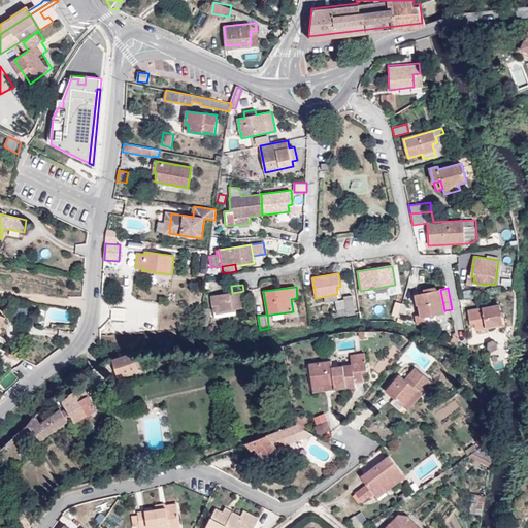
[(444,310),(440,290),(416,295),(418,305),(419,305),(421,315),(421,318),(425,317),(446,312),(444,310)]
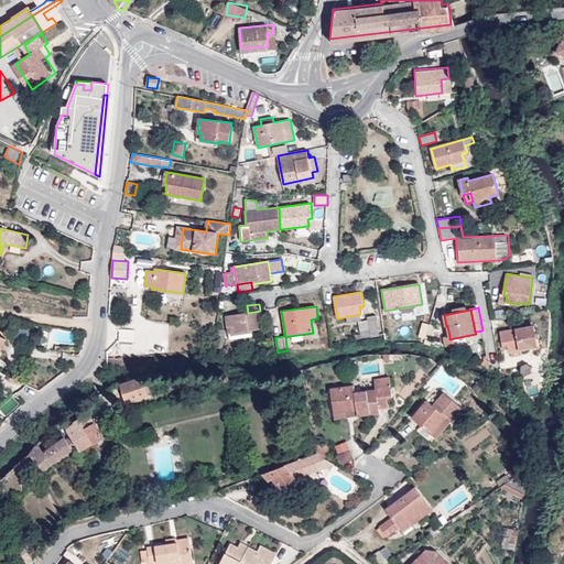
[(262,329),(260,311),(248,313),(226,316),(227,327),(234,326),(235,333),(262,329)]
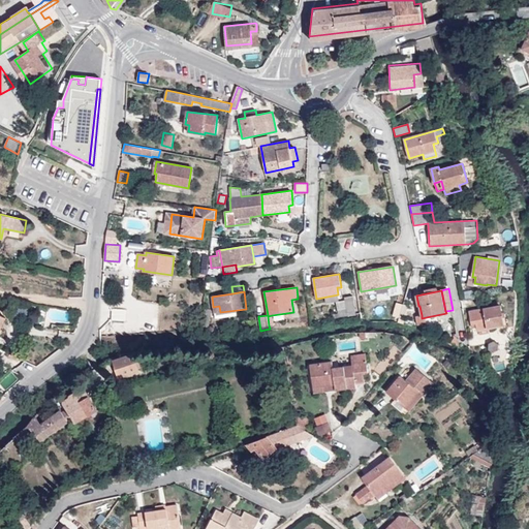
[(356,315),(353,296),(345,298),(348,316),(356,315)]
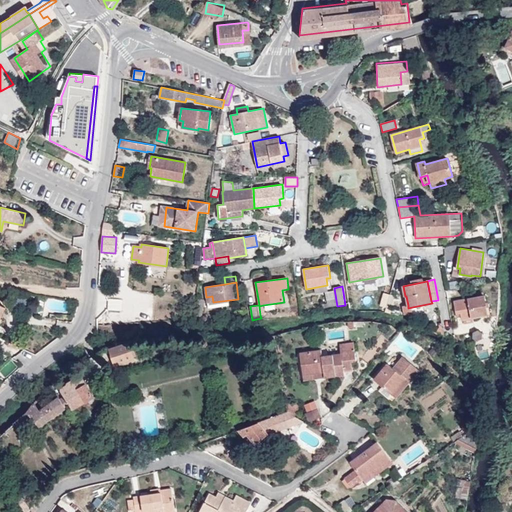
[(474,297),(454,301),(457,318),(461,317),(462,320),(463,320),(488,315),(485,295),(484,295),(483,292),(474,293),(474,297)]
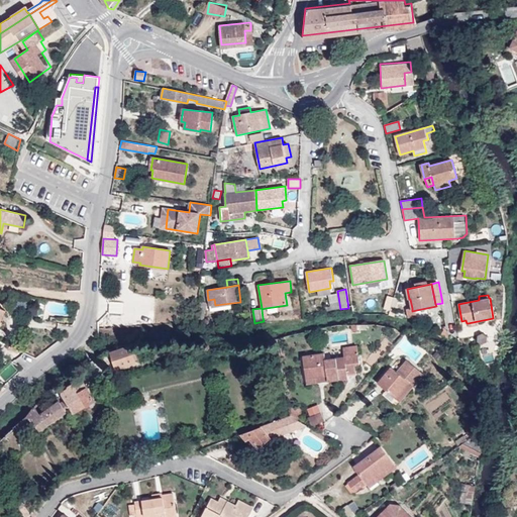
[(417,316),(416,310),(412,311),(412,308),(407,309),(408,317),(417,316)]
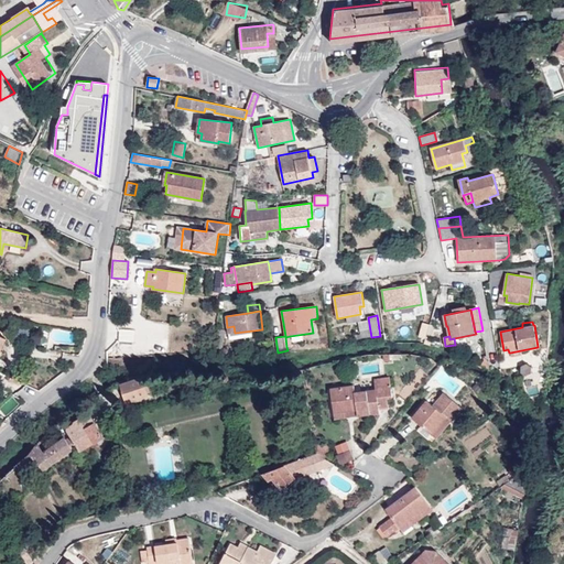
[(490,371),(487,355),(480,366),(490,371)]
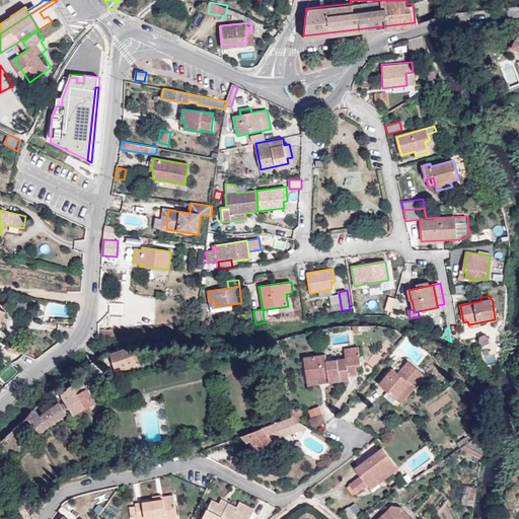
[(490,338),(485,335),(479,337),(479,343),(485,346),(489,344),(490,338)]
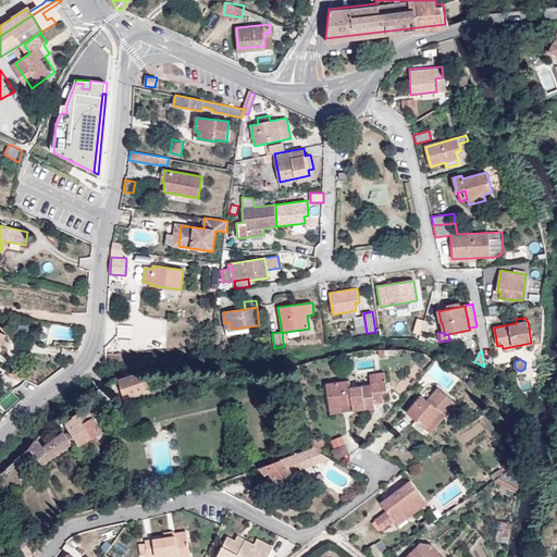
[(125,398),(147,392),(140,373),(119,380),(125,398)]
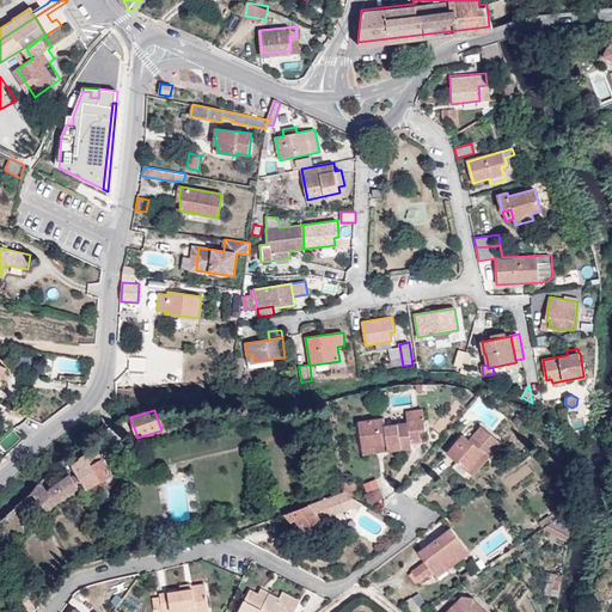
[(359,422),(363,454),(412,448),(411,445),(422,444),(420,433),(426,432),(423,410),(407,411),(408,423),(385,426),(384,418),(359,422)]
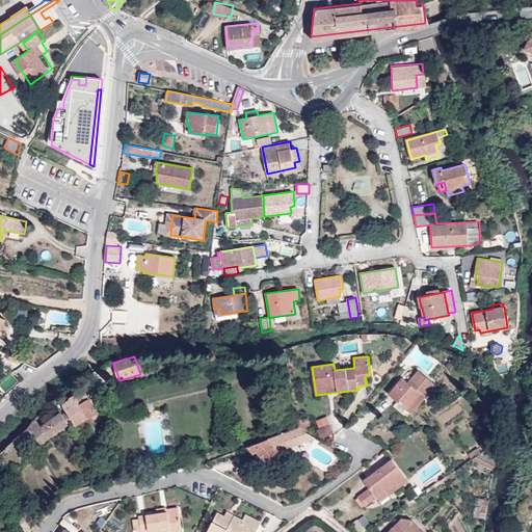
[(403,378),(390,395),(407,410),(421,394),(425,397),(435,384),(420,371),(409,383),(403,378)]
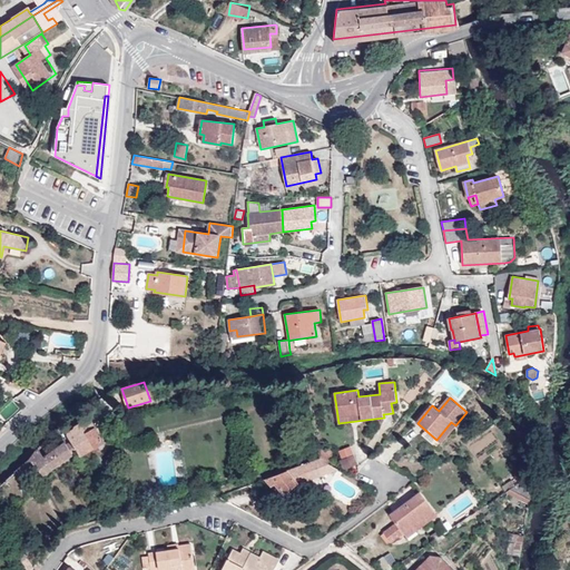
[(67,433),(82,457),(107,442),(90,418),(67,433)]
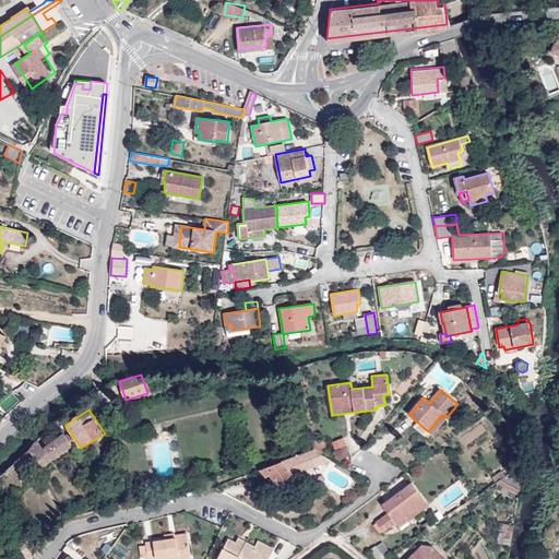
[(432,435),(447,417),(442,414),(428,431),(432,435)]
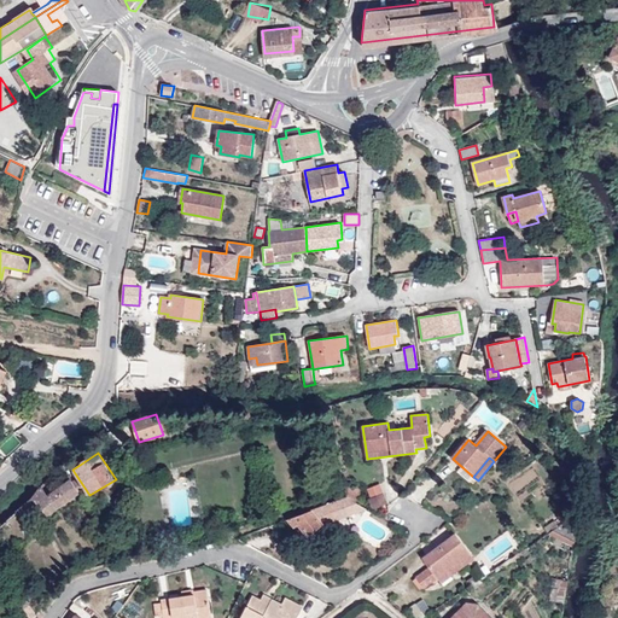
[(51,487),(73,472),(66,465),(46,479),(51,487)]
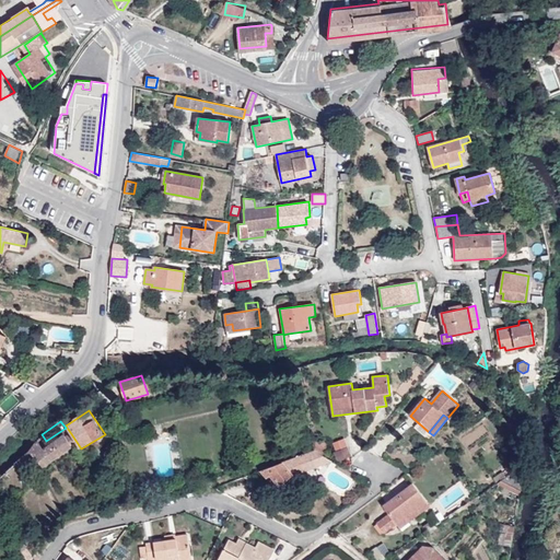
[(44,467),(72,446),(65,435),(44,450),(37,441),(30,451),(14,464),(23,474),(38,461),(44,467)]
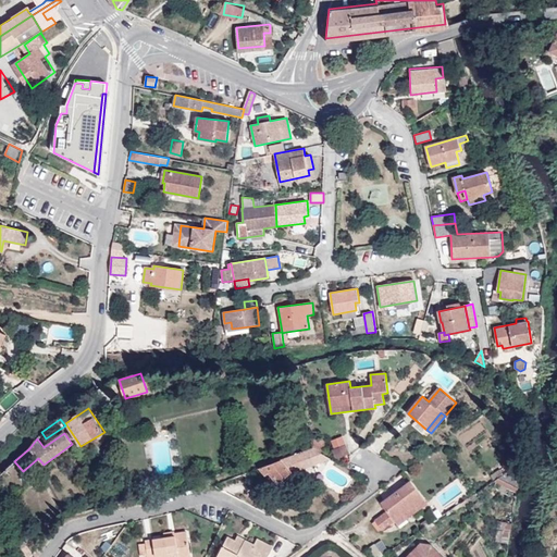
[(331,450),(335,459),(349,454),(346,444),(331,450)]
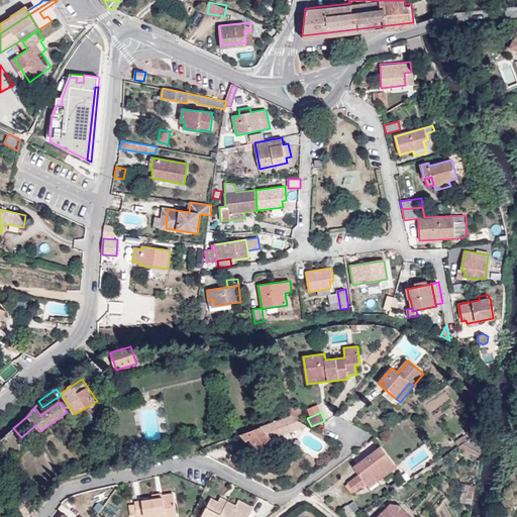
[(308,426),(290,416),(286,417),(291,432),(308,426)]
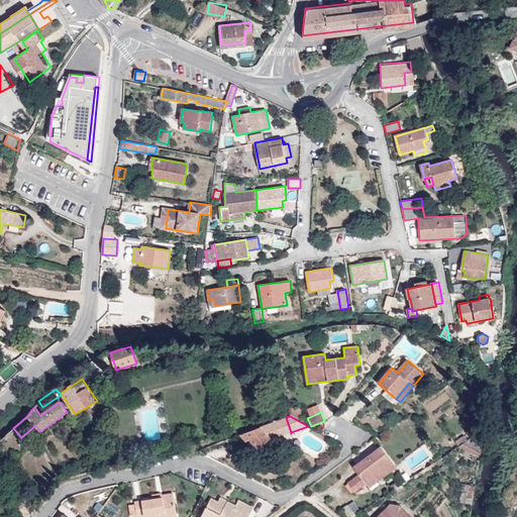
[(291,432),(286,417),(242,433),(247,440),(250,437),(260,448),(271,439),(291,432)]
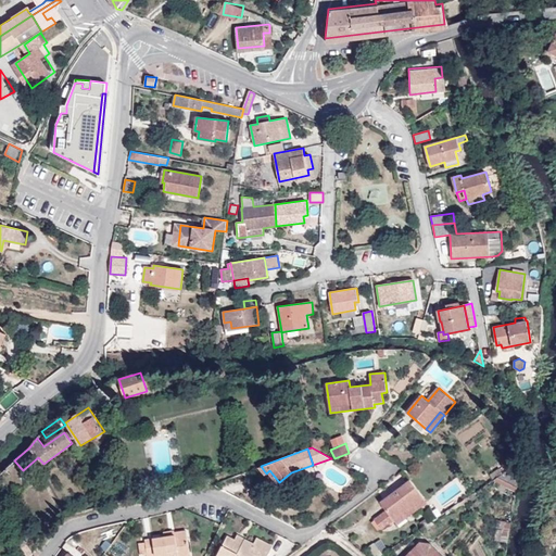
[(282,487),(294,476),(291,472),(279,482),(282,487)]
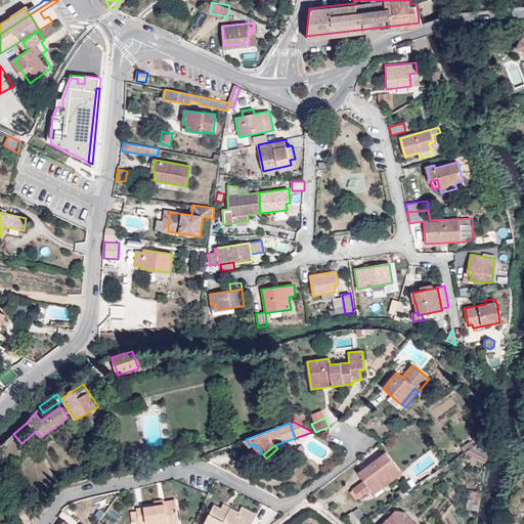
[(386,452),(358,473),(364,481),(353,489),(359,498),(372,490),(399,469),(386,452)]
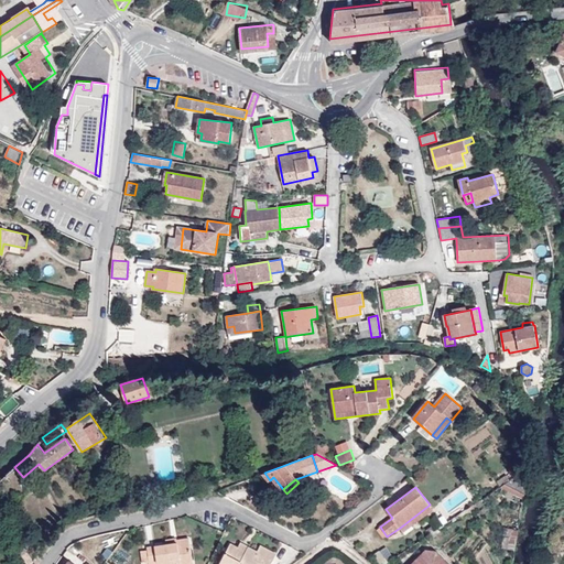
[(403,533),(433,510),(430,505),(400,528),(403,533)]
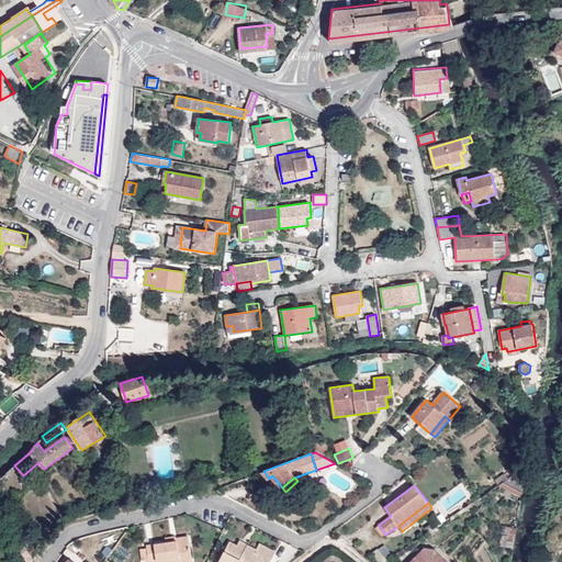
[(177,540),(146,546),(147,549),(141,550),(143,561),(149,560),(149,561),(187,561),(192,561),(189,536),(177,538),(177,540)]
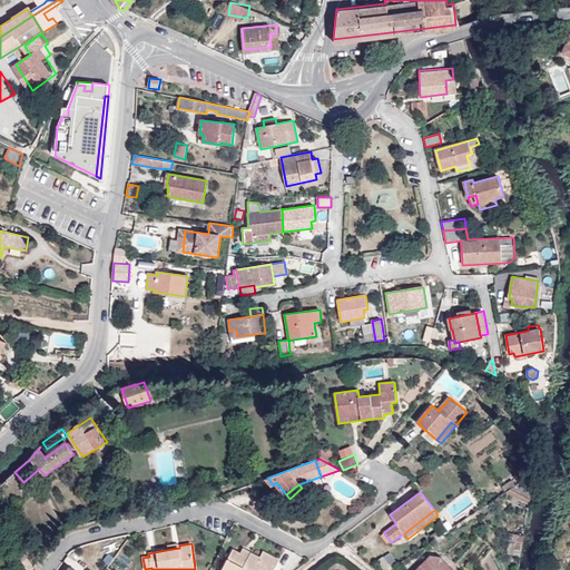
[(233,550),(222,569),(274,569),(279,560),(263,552),(261,558),(243,549),(241,553),(233,550)]
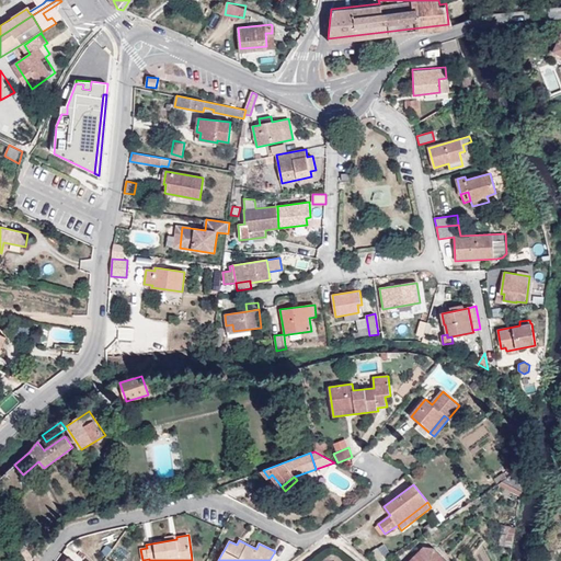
[(15,554),(20,560),(31,560),(34,558),(26,547),(15,554)]
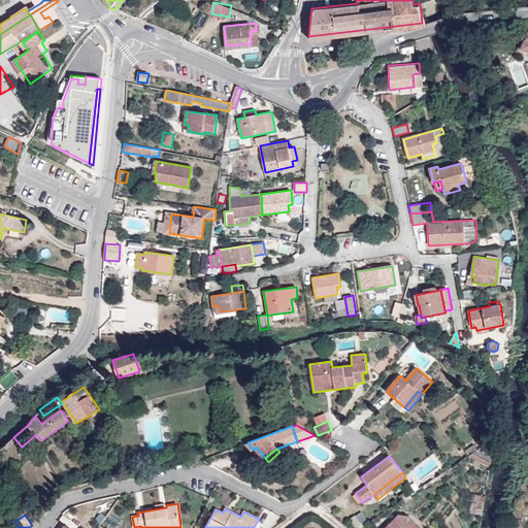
[(420,527),(408,516),(399,515),(386,527),(420,527)]
